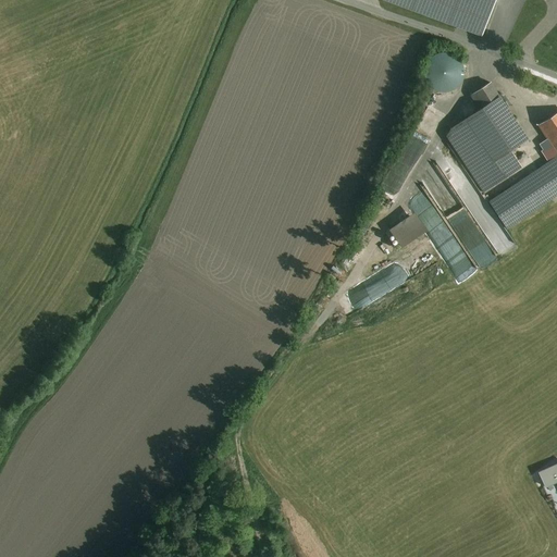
[(493,0),(387,0),(481,35),(493,0)]
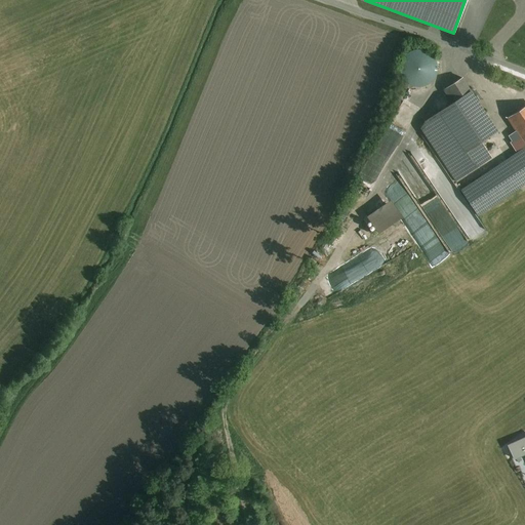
[(427,51),(417,49),(408,52),(402,58),(400,68),(401,76),(407,83),(415,87),(425,86),(432,82),(437,74),(437,65),(434,56),(427,51)]
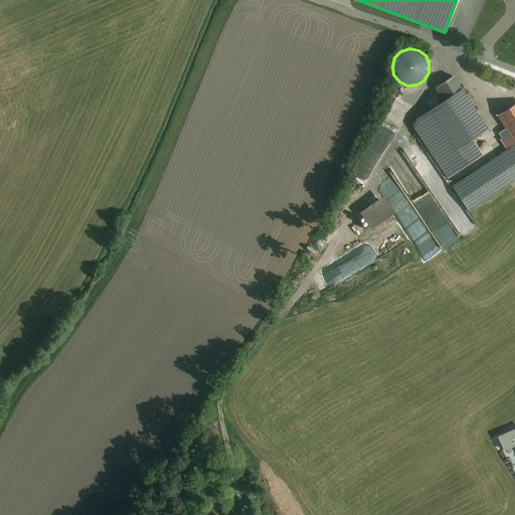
[(487,129),(453,76),(439,86),(438,89),(445,101),(432,109),(412,126),(448,178),(483,155),(472,139),(487,129)]
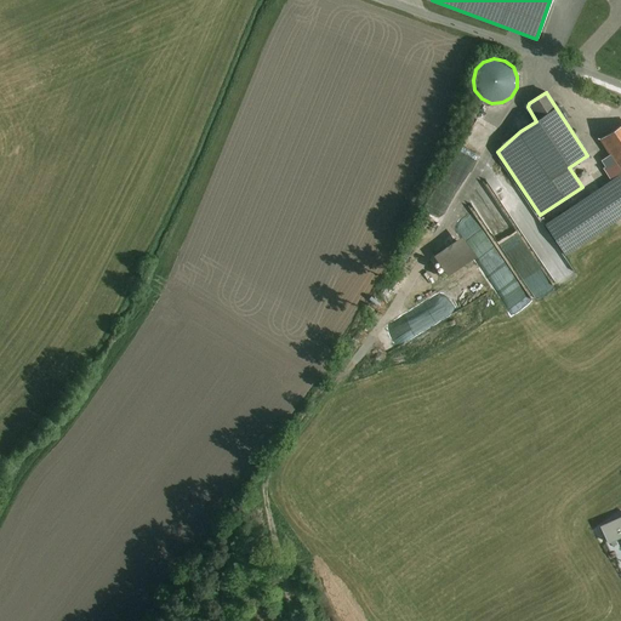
[(620,125),(600,138),(611,154),(620,169),(620,125)]
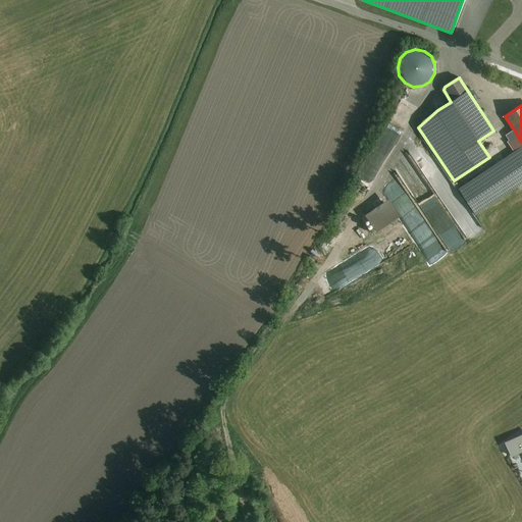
[(521,147),(521,142),(514,129),(506,135),(509,140),(508,142),(514,152),(521,147)]
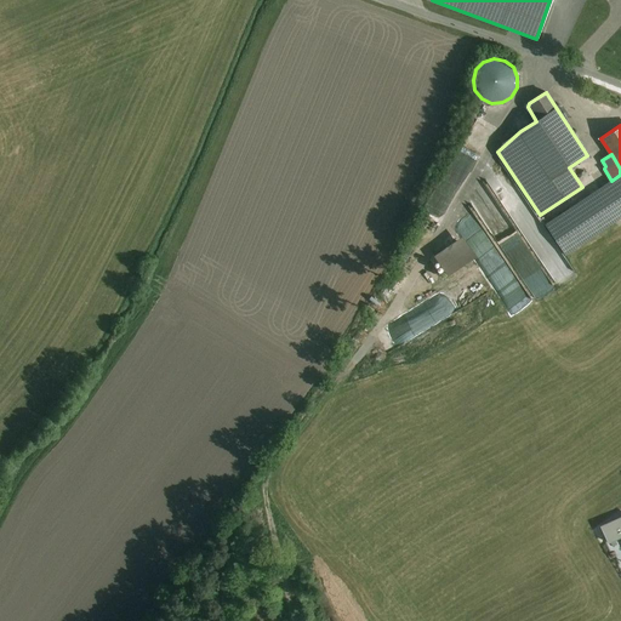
[(620,217),(620,175),(611,181),(545,224),(565,255),(620,217)]
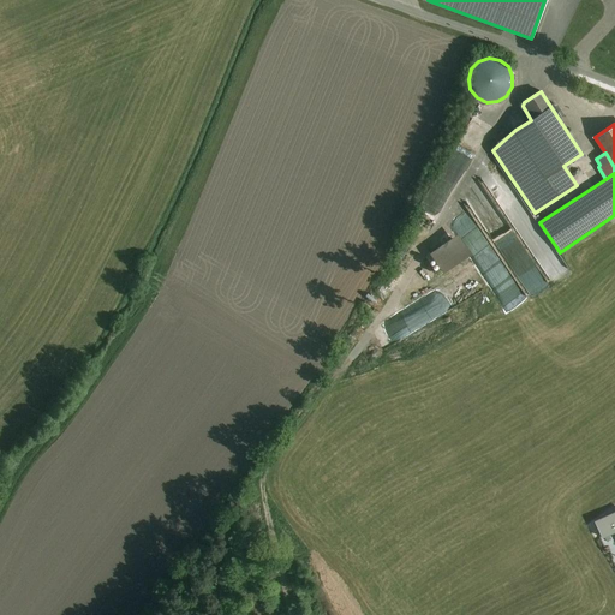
[(440,272),(469,252),(455,233),(427,252),(440,272)]
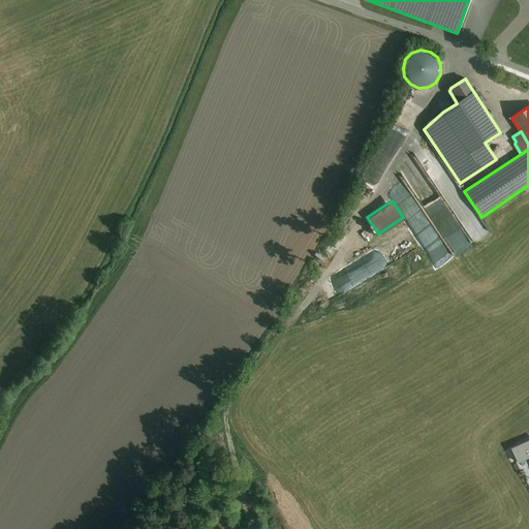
[(458,256),(473,246),(460,224),(443,235),(458,256)]
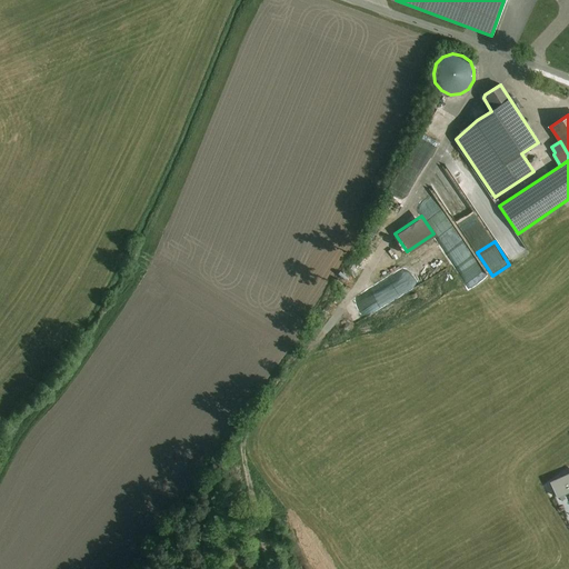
[(385,288),(367,291),(370,308),(387,306),(385,288)]
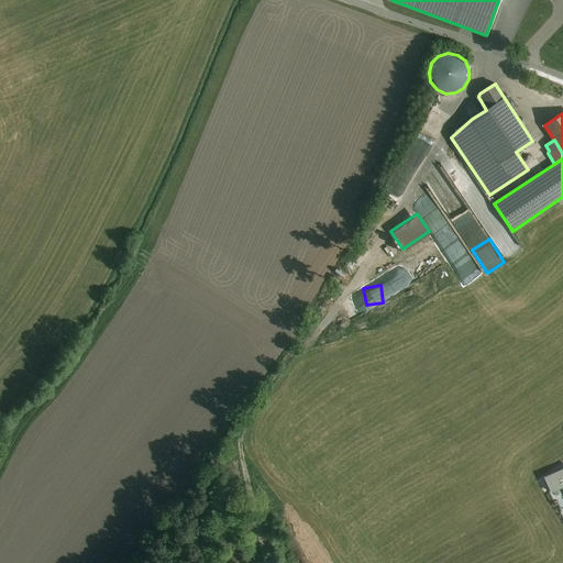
[(562,470),(544,478),(551,492),(562,486),(562,470)]
